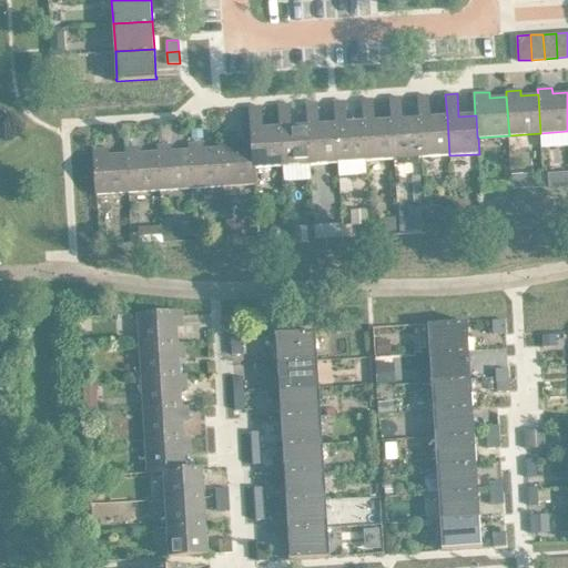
[(417,95),(419,119),(422,158),(449,155),(447,117),(430,118),(428,95),(417,95)]
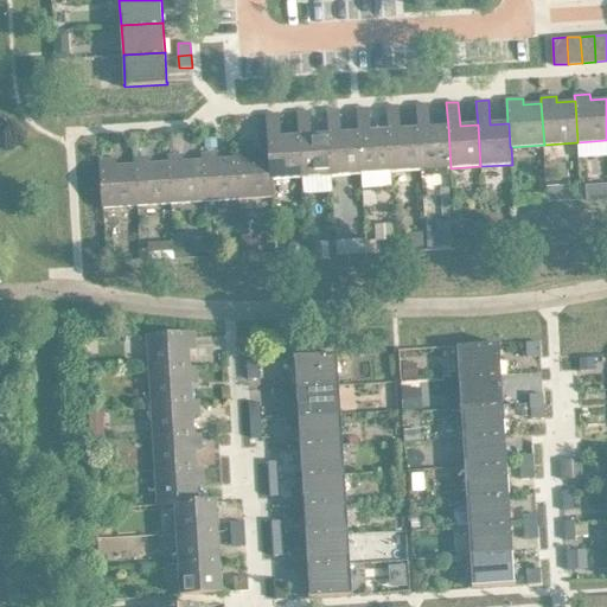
[(416,104),(419,128),(421,170),(451,168),(448,127),(430,128),(428,103),(416,104)]
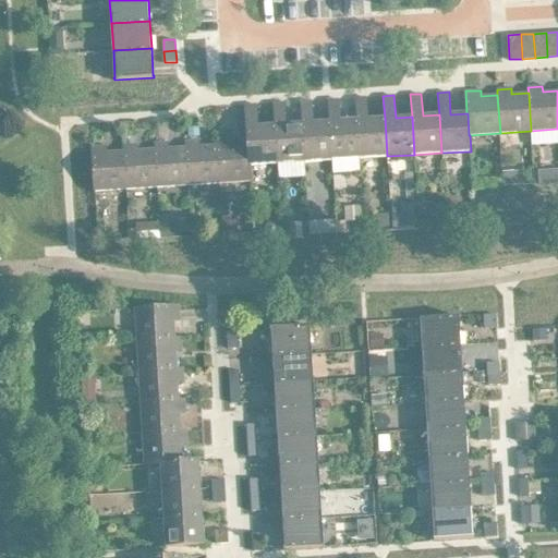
[(355,97),(358,120),(360,158),(387,156),(385,118),(367,119),(366,97),(355,97)]
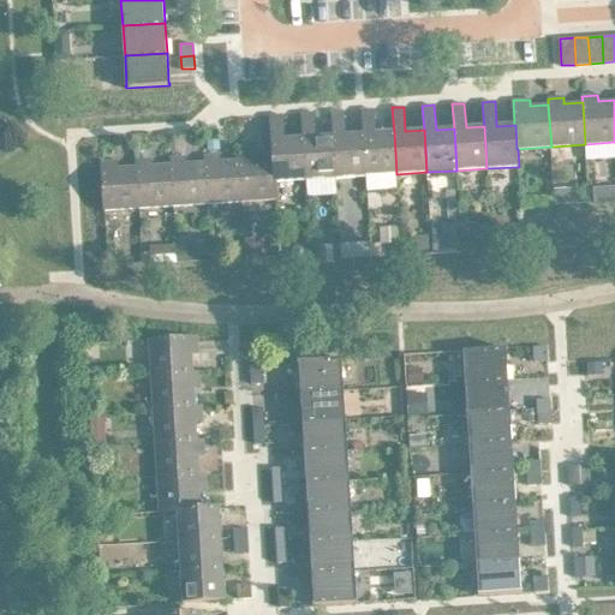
[(362,109),(363,135),(364,133),(366,177),(396,174),(394,132),(375,133),(374,108),(362,109)]
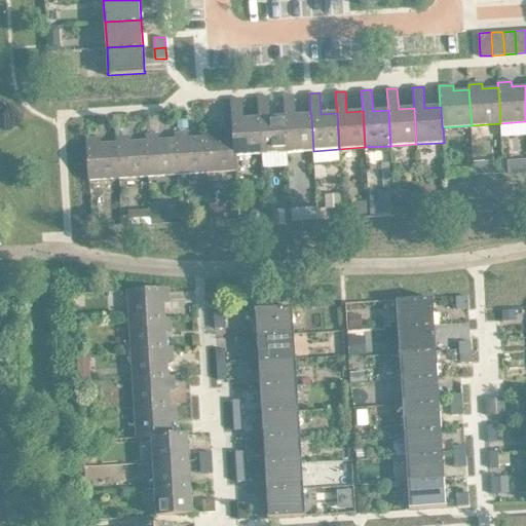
[(284,96),(285,116),(286,116),(288,152),(313,151),(311,114),(310,115),(295,115),(294,95),(284,96)]
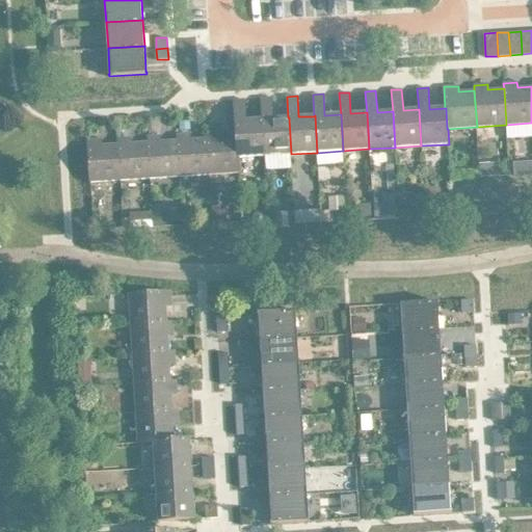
[(261,98),(262,120),(265,156),(291,154),(289,117),(288,117),(272,118),(271,98),(261,98)]
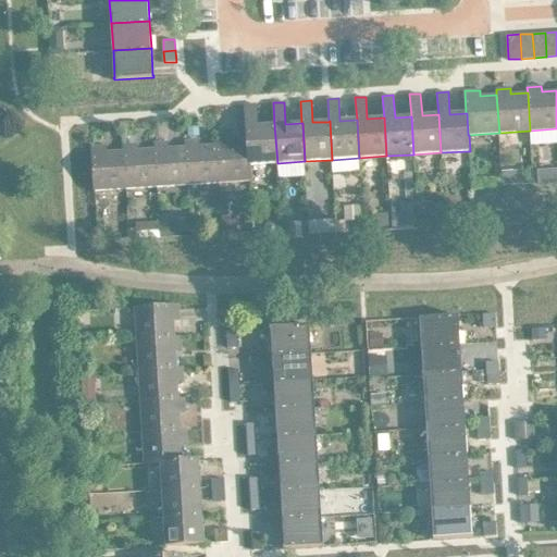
[(245,104),(247,143),(248,143),(249,164),(250,164),(277,163),(274,125),(258,126),(257,103),(245,104)]
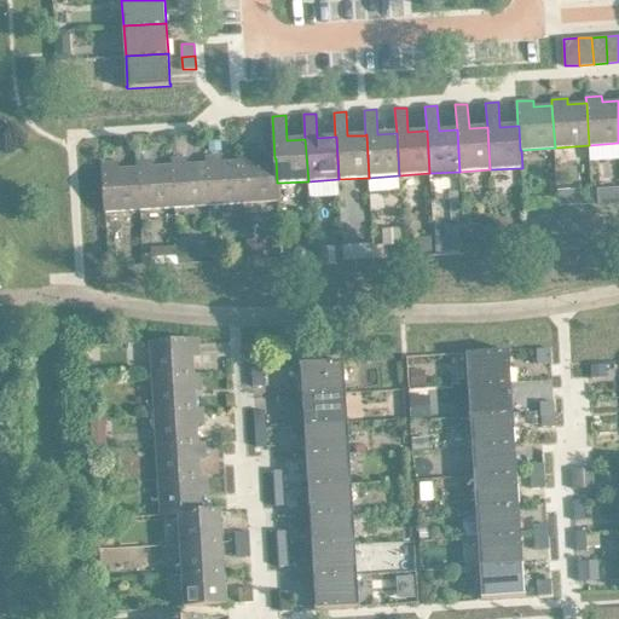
[(221,140),(209,140),(209,151),(221,151),(221,140)]
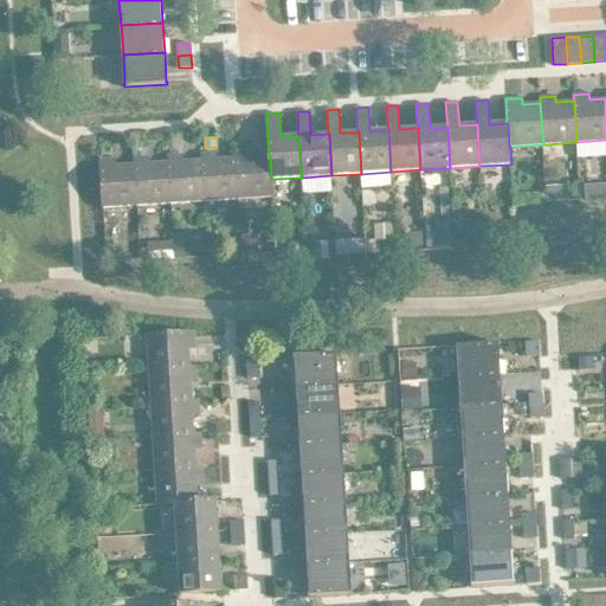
[(234,150),(236,158),(238,199),(271,197),(271,198),(274,198),(272,179),(271,179),(270,155),(269,155),(251,156),(250,150),(234,150)]
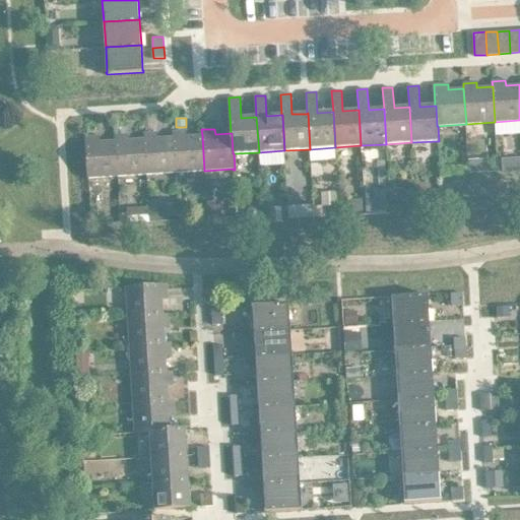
[(173,131),(173,136),(174,136),(176,173),(204,171),(202,135),(186,136),(186,131),(173,131)]
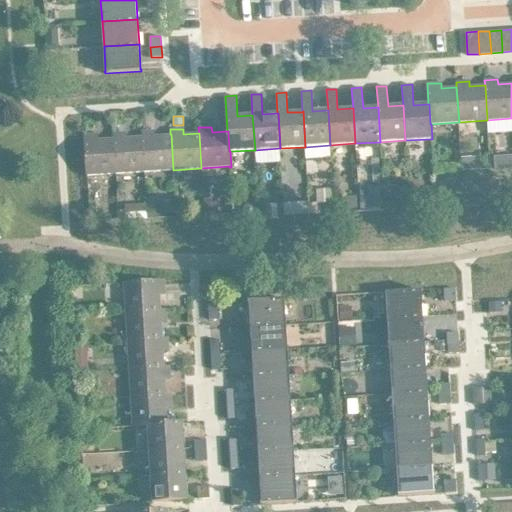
[(142,131),(142,136),(145,171),(173,170),(171,134),(170,134),(155,135),(155,130),(142,131)]
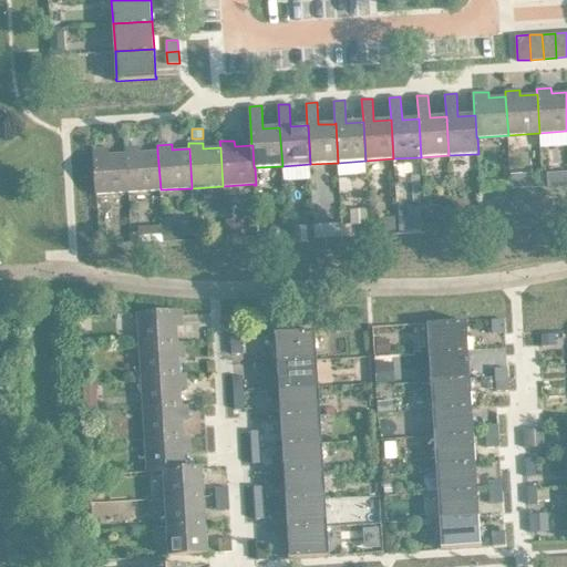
[(125,147),(126,153),(129,192),(161,189),(157,151),(141,152),(140,146),(125,147)]
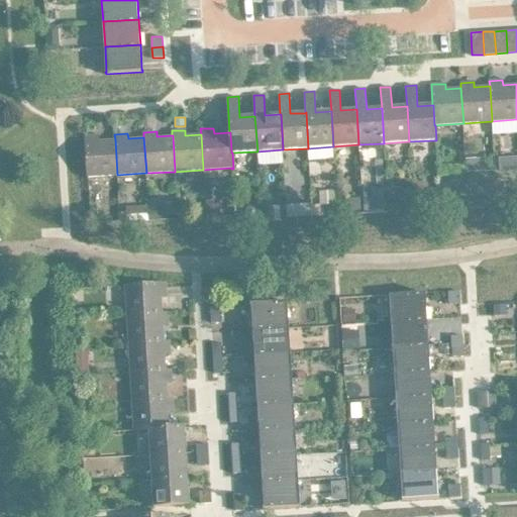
[(115,139),(99,140),(99,135),(87,136),(86,135),(85,135),(88,178),(89,178),(89,177),(117,175),(115,139)]
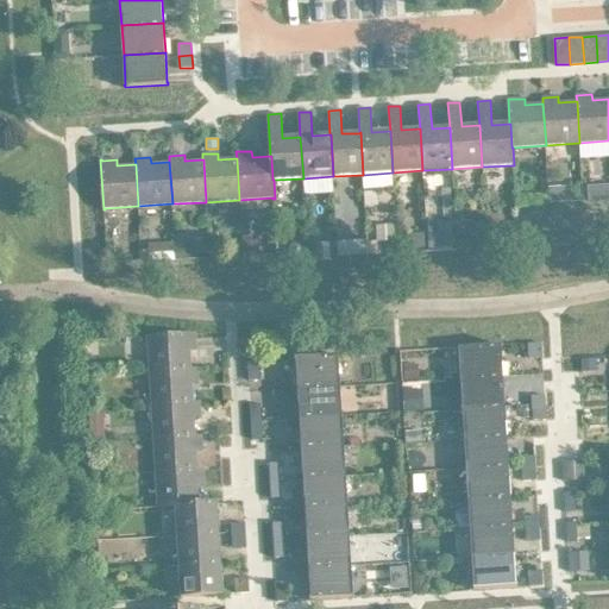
[(608,184),(589,186),(589,201),(608,199),(608,184)]
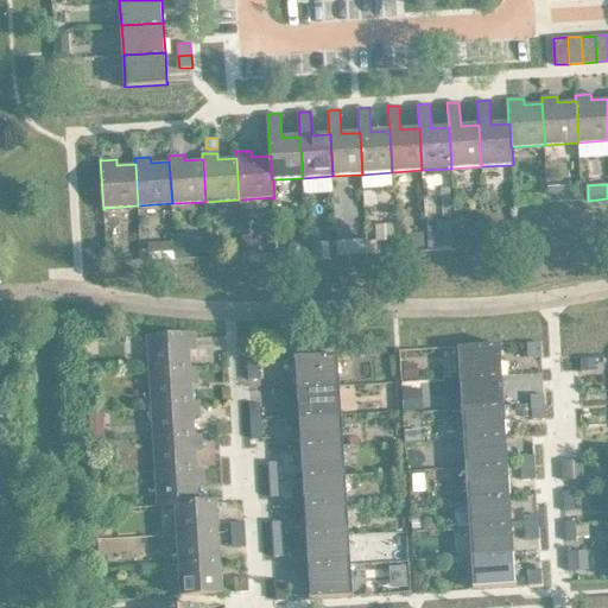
[(561,187),(549,187),(550,202),(562,201),(561,187)]
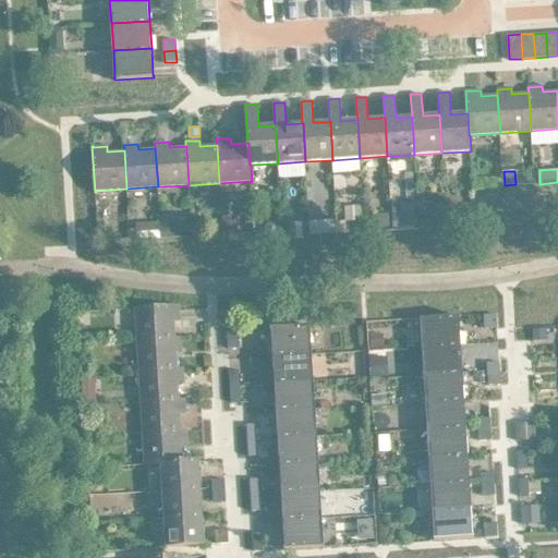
[(389,214),(377,214),(377,229),(390,228),(389,214)]
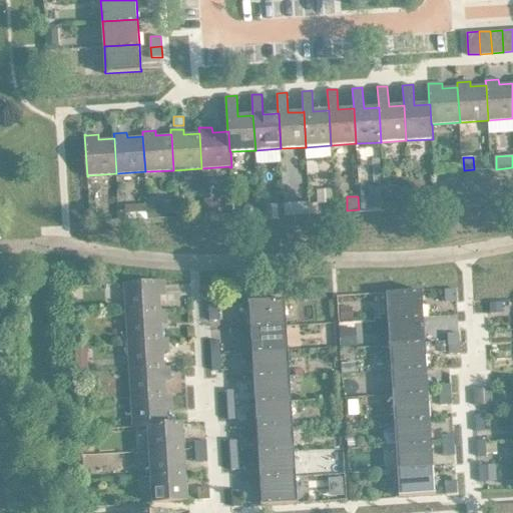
[(383,196),(362,197),(362,212),(384,211),(383,196)]
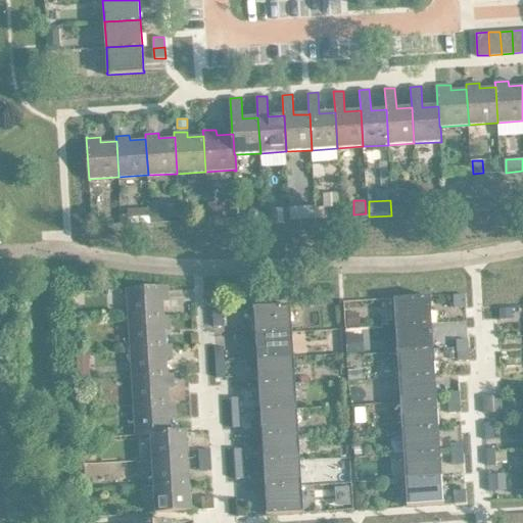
[(223,205),(209,205),(209,218),(223,218),(223,205)]
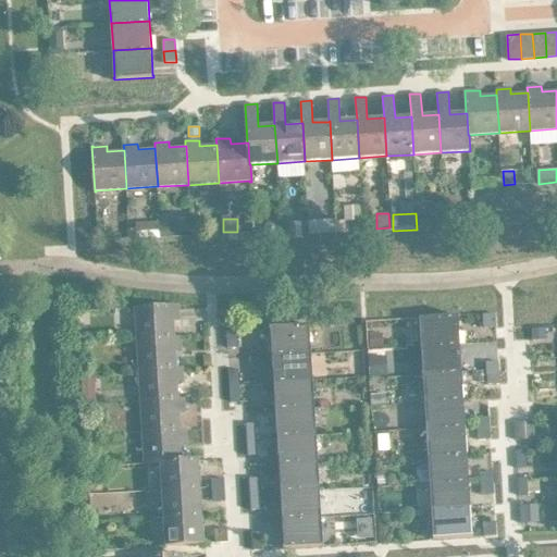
[(335,219),(325,220),(326,234),(336,233),(335,219)]
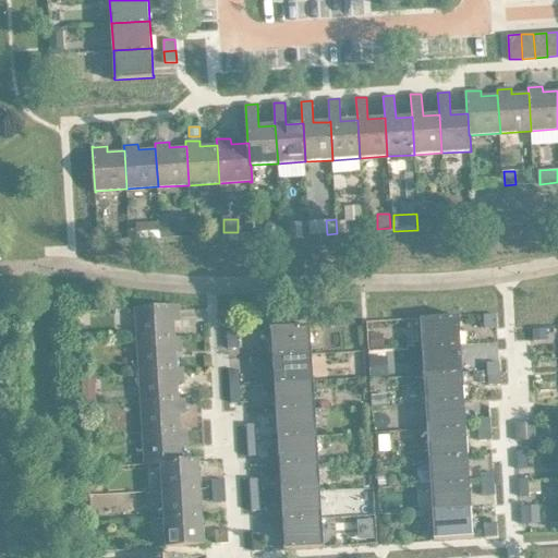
[(363,219),(347,220),(347,231),(363,230),(363,219)]
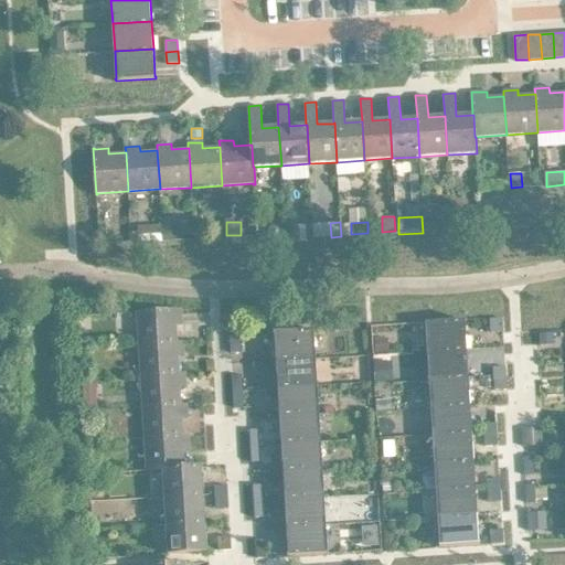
[(269,228),(269,234),(274,238),(279,238),(284,235),(284,228),(279,224),(274,224),(269,228)]
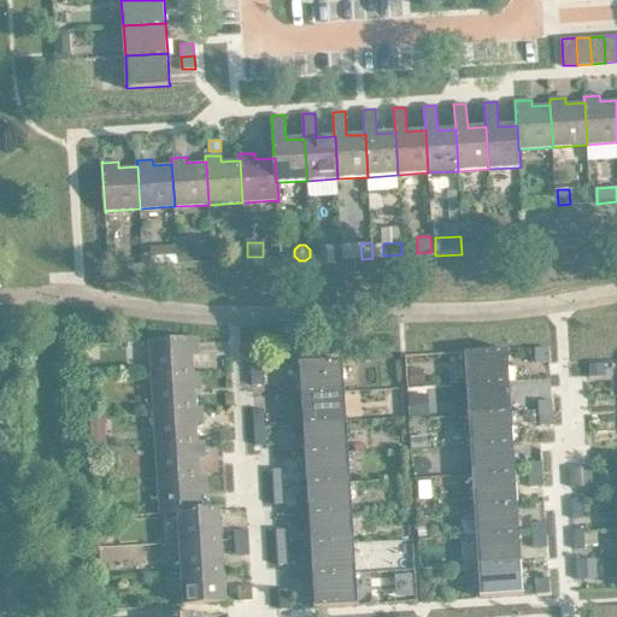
[(177,246),(152,246),(152,264),(177,264),(177,246)]
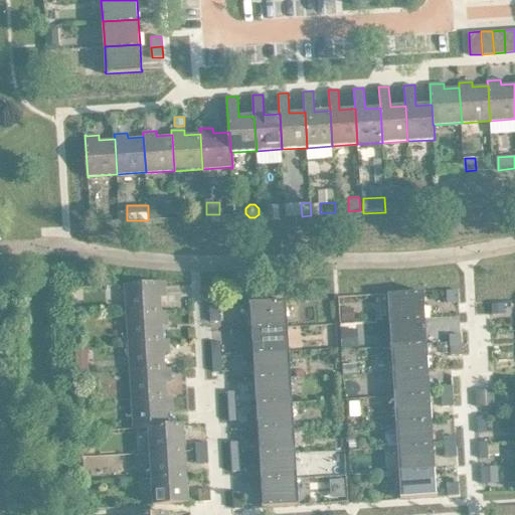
[(267,206),(261,206),(261,220),(274,219),(274,212),(267,206)]
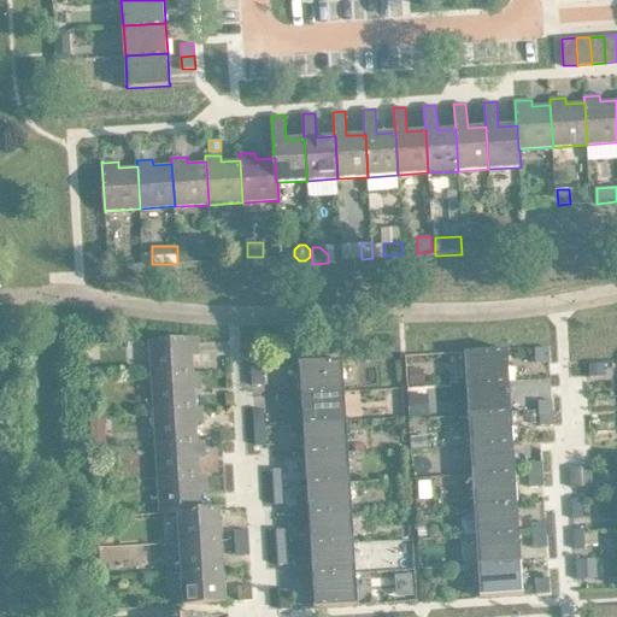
[(189,250),(178,250),(178,264),(189,263),(189,250)]
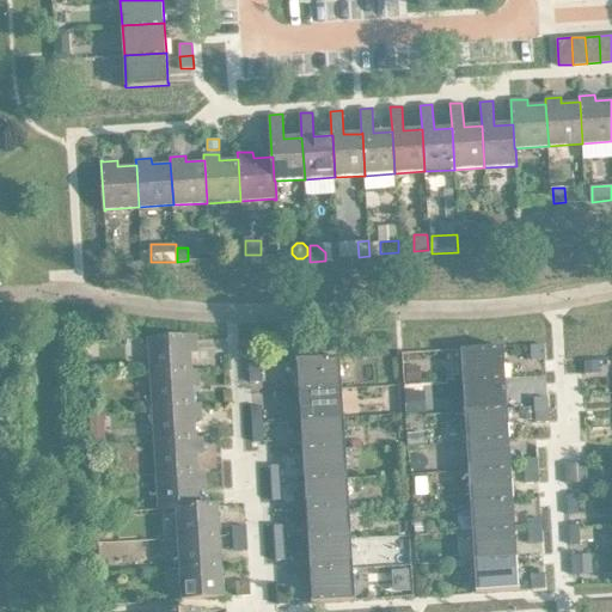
[(148,338),(150,373),(193,369),(191,352),(197,350),(196,336),(197,336),(196,335),(147,337),(147,338),(148,338)]
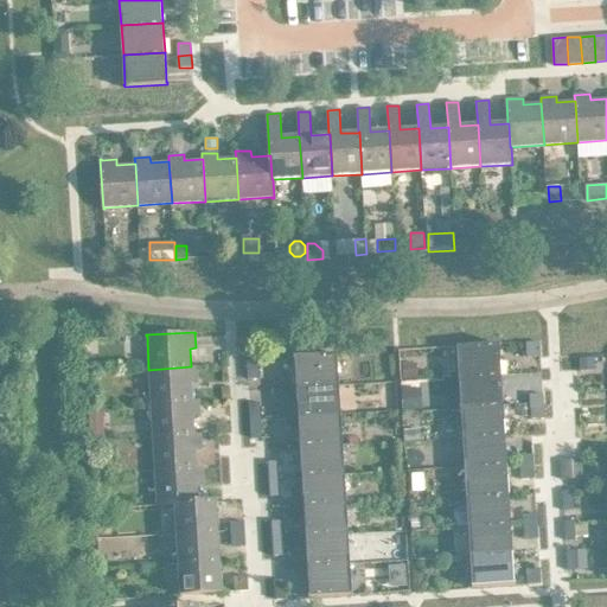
[(528,343),(528,357),(541,356),(540,342),(528,343)]
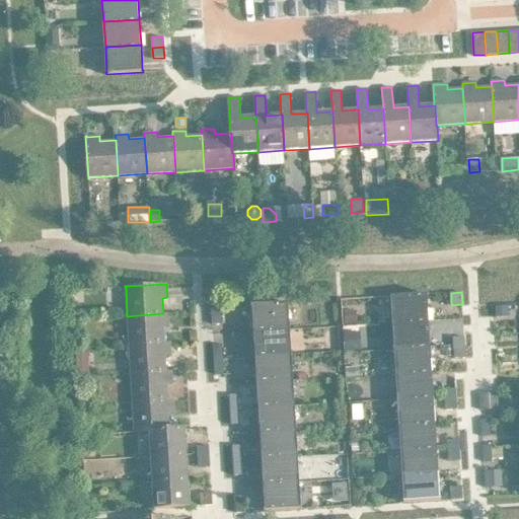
[(391,298),(393,323),(429,320),(428,295),(429,295),(429,294),(391,296),(391,298)]
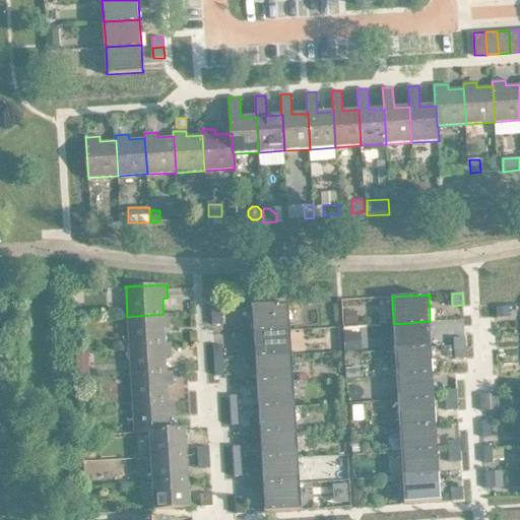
[(253,307),(254,332),(290,330),(288,305),(289,305),(289,304),(252,306),(252,307),(253,307)]
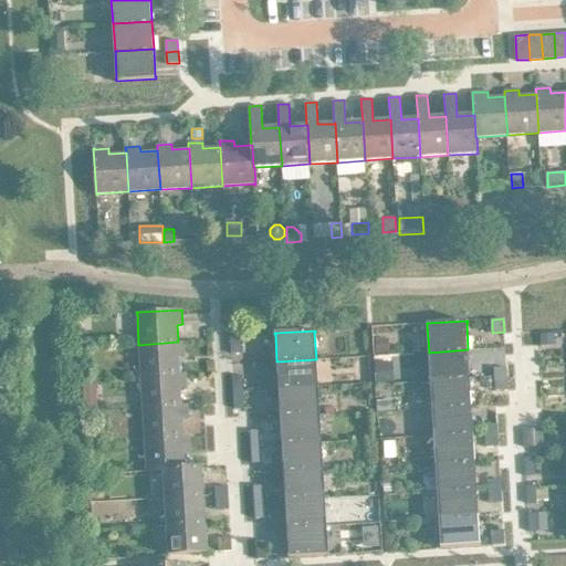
[(555,334),(542,334),(542,346),(555,345),(555,334)]
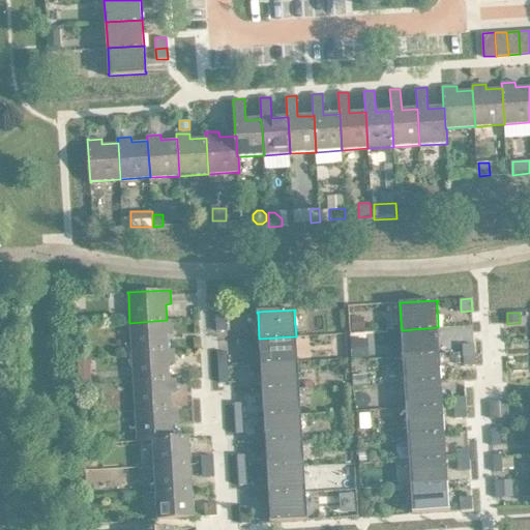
[(216,314),(217,330),(226,330),(225,314),(216,314)]
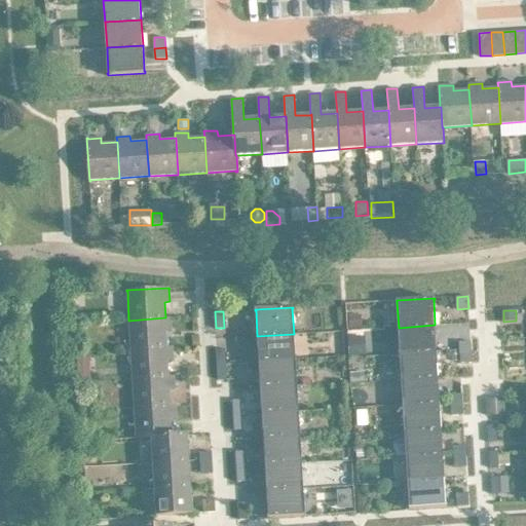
[(363,314),(350,314),(350,329),(363,328),(363,314)]
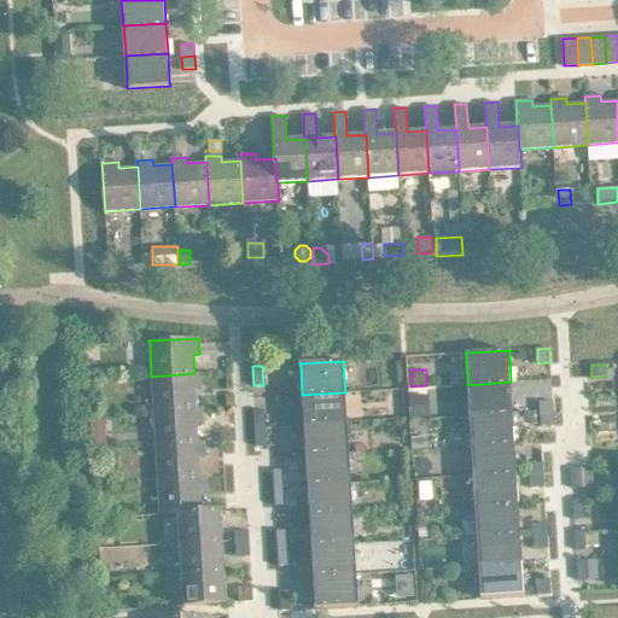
[(151,377),(153,410),(196,408),(196,407),(194,389),(200,389),(200,373),(194,373),(151,377)]
